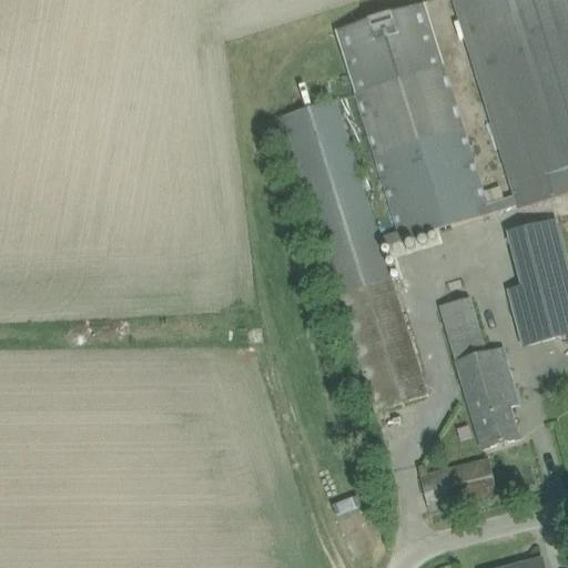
[(281,117),(377,412),(429,395),(381,246),(401,240),(402,242),(488,214),(517,205),(518,211),(567,194),(567,0),(452,0),(515,198),(503,201),(486,206),(483,193),(424,4),(336,31),(397,232),(378,237),(333,99),(281,117)]
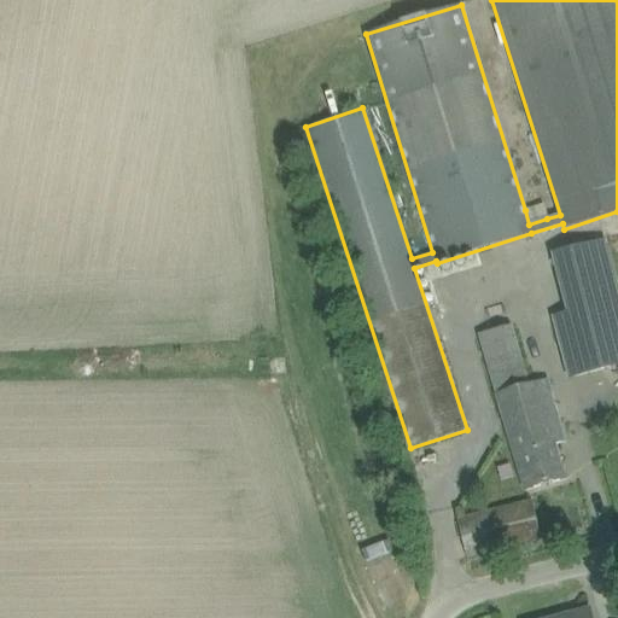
[(543,205),(525,210),(529,225),(547,219),(543,205)]
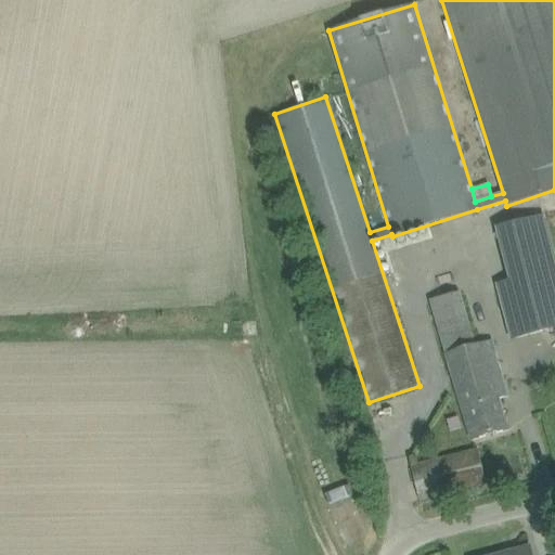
[(512,281),(498,284),(512,339),(554,327),(554,262),(543,216),(498,228),(512,281)]
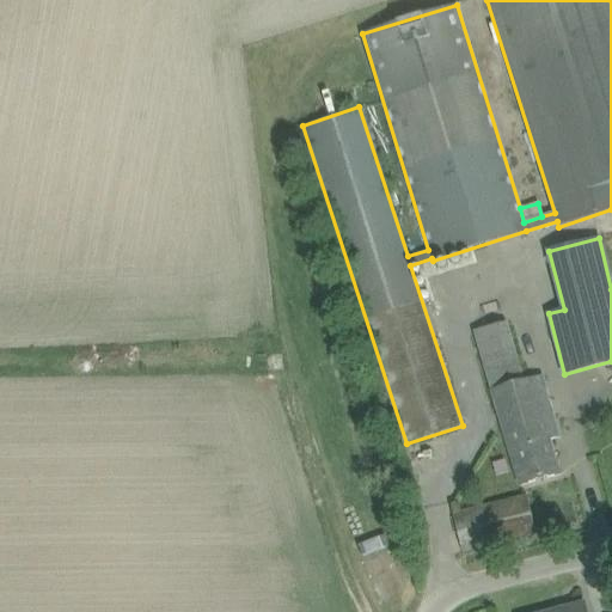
[(475,334),(513,463),(520,487),(560,475),(550,440),(560,438),(543,378),(527,383),(510,323),(475,334)]
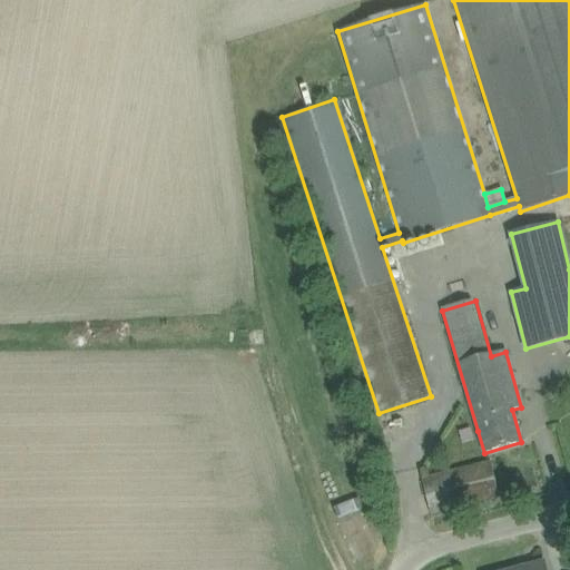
[(421,481),(431,514),(500,497),(490,462),(469,468),(421,481)]
